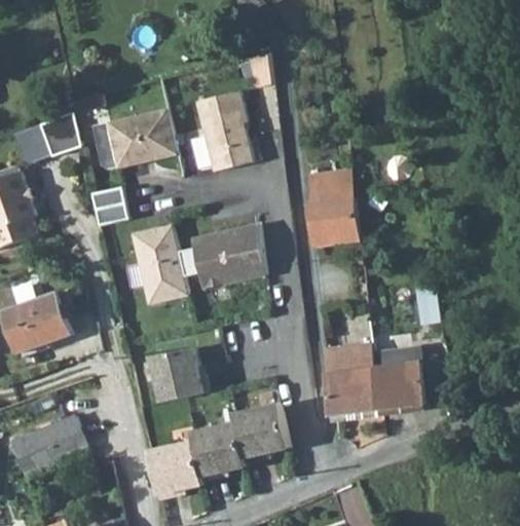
[(196,101),(212,172),(251,162),(243,123),(247,122),(239,91),(196,101)]
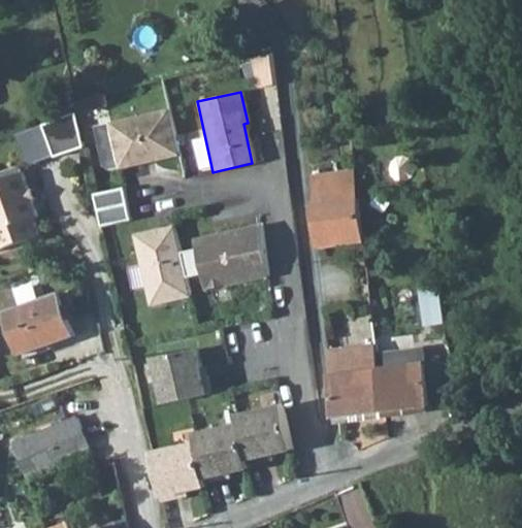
[(140,159),(176,151),(167,108),(107,122),(92,125),(101,164),(106,168),(117,166),(118,167),(141,162),(140,159)]
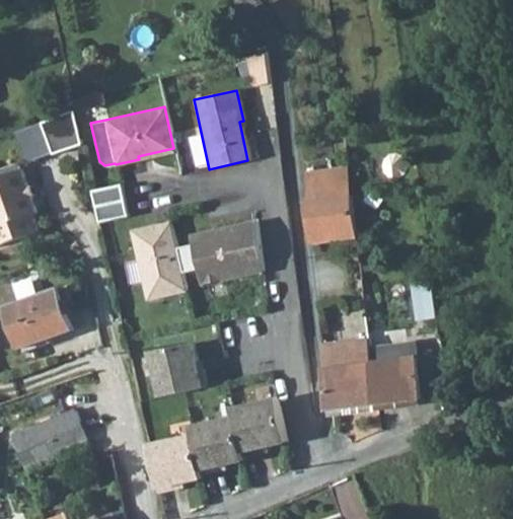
[(51,150),(78,140),(71,107),(39,120),(48,143),(51,150)]
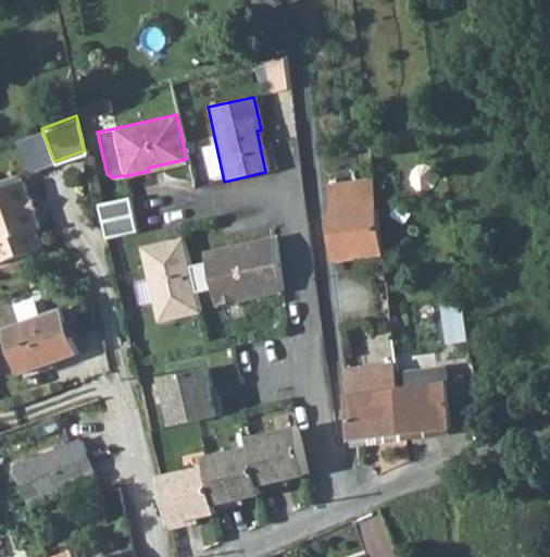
[(51,153),(41,128),(16,138),(26,163),(51,153)]
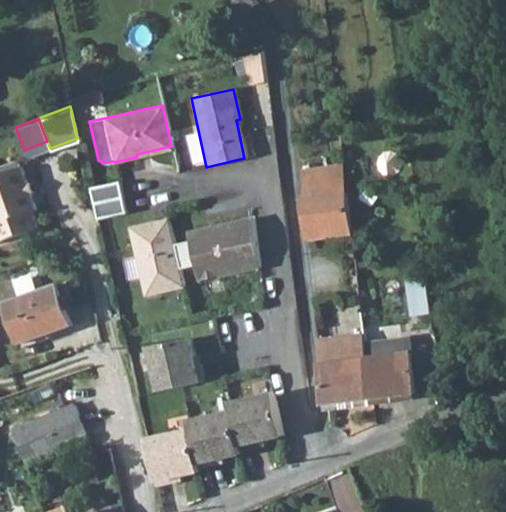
[(18,164),(0,169),(0,236),(34,225),(28,208),(33,207),(27,191),(24,181),(18,164)]
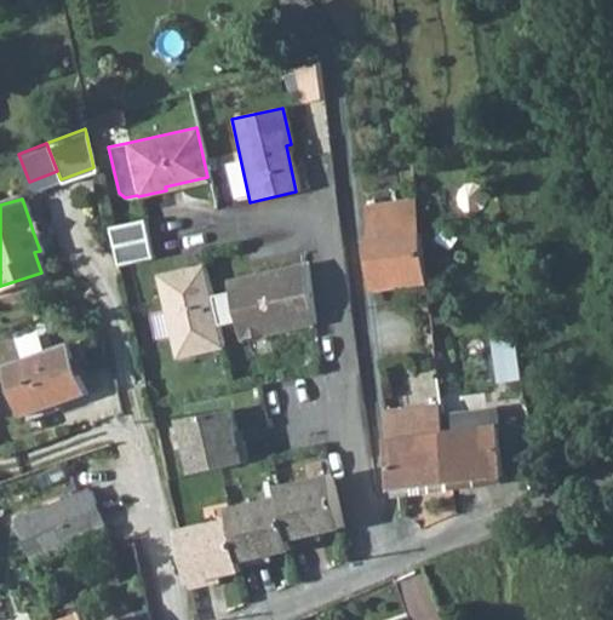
[(368,241),(417,235),(412,204),(365,208),(368,241)]
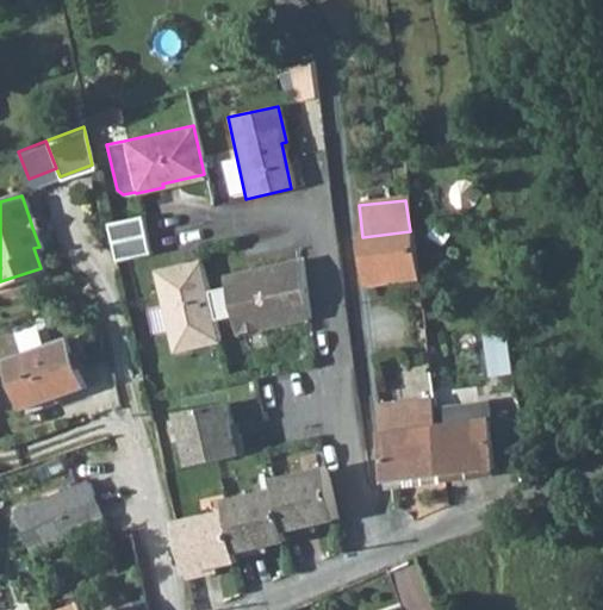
[(141,216),(105,223),(110,242),(144,234),(141,216)]
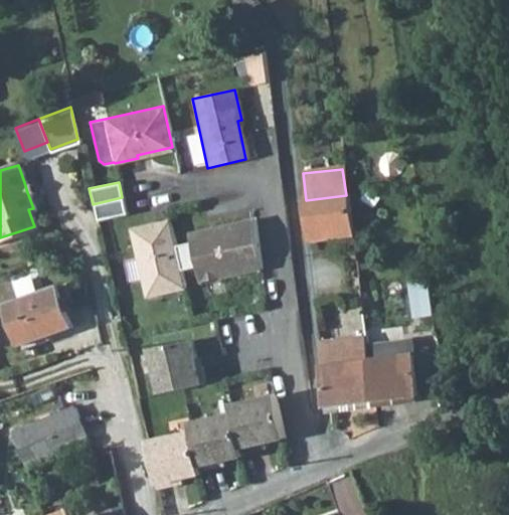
[(306,238),(350,232),(346,195),(306,200),(301,200),(306,238)]
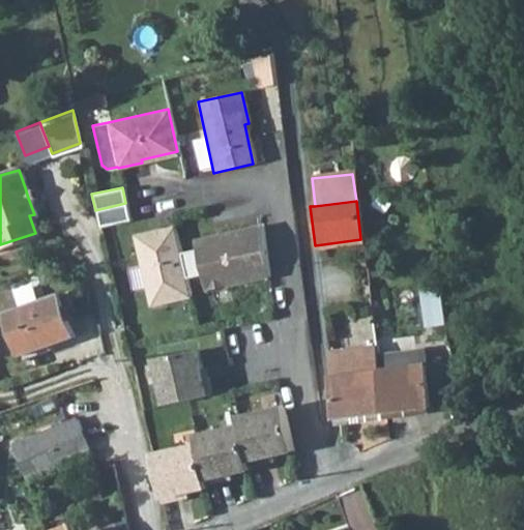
[(125,203),(95,210),(98,226),(128,219),(125,203)]
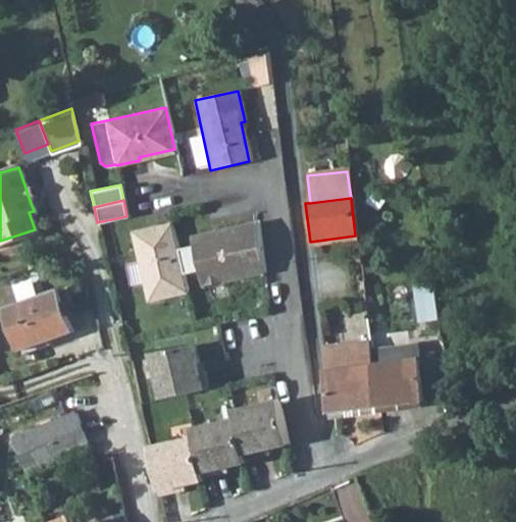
[(190,247),(175,250),(181,274),(196,271),(199,286),(261,273),(255,223),(211,232),(211,237),(189,242),(190,247)]
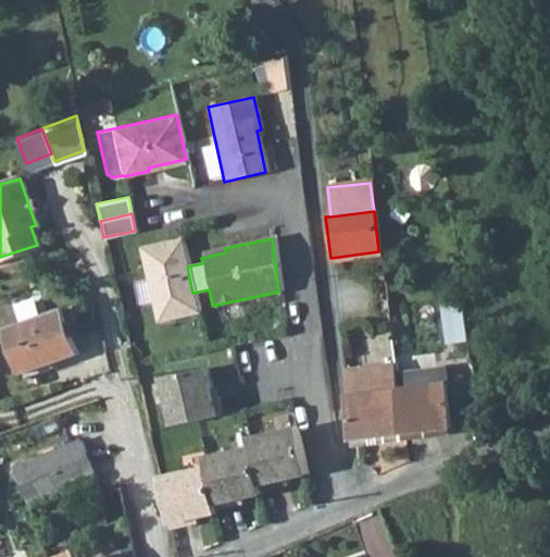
[(187,267),(180,239),(138,248),(154,322),(197,313),(192,293),(187,267)]
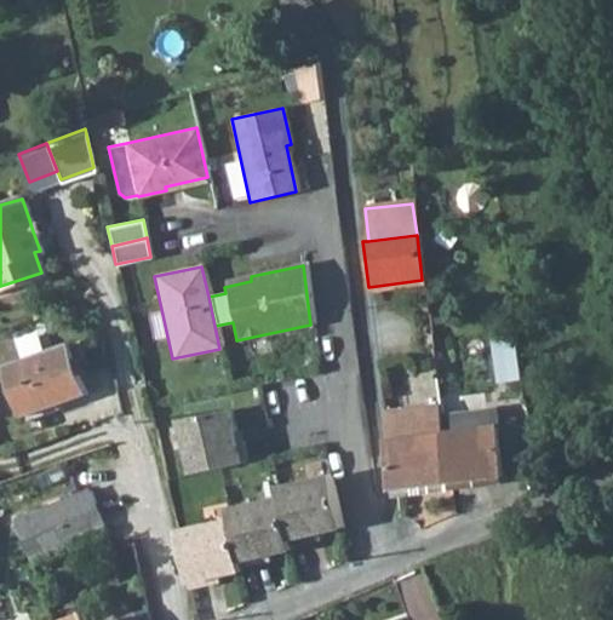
[(446,342),(442,313),(427,314),(430,343),(446,342)]
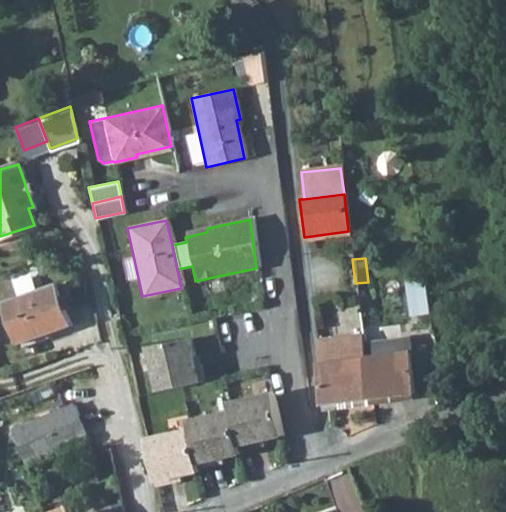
[(373,326),(368,282),(355,283),(360,328),(373,326)]
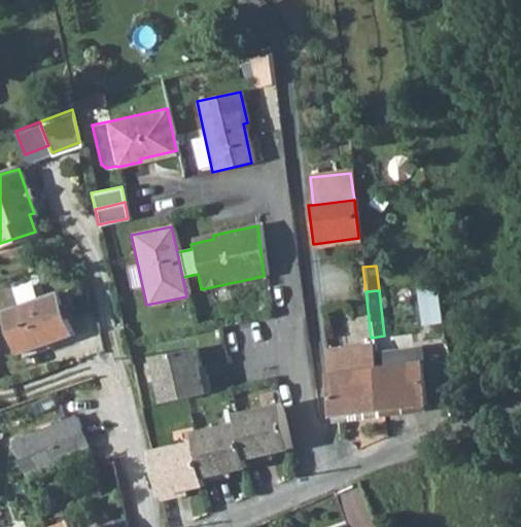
[(2,311),(16,352),(70,334),(56,292),(2,311)]
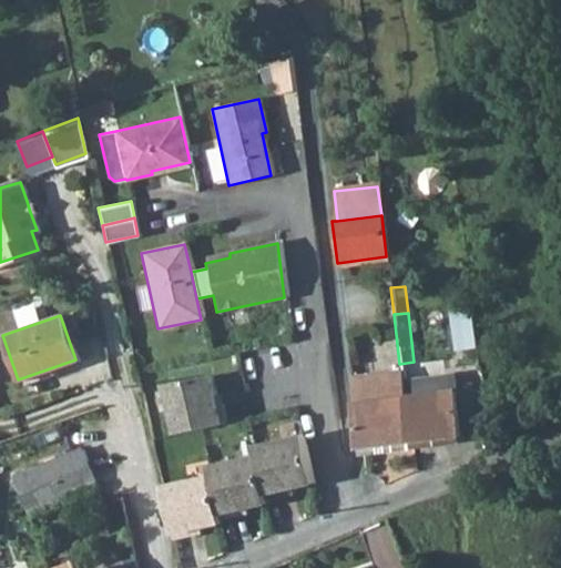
[(455,364),(477,362),(471,317),(449,321),(455,364)]
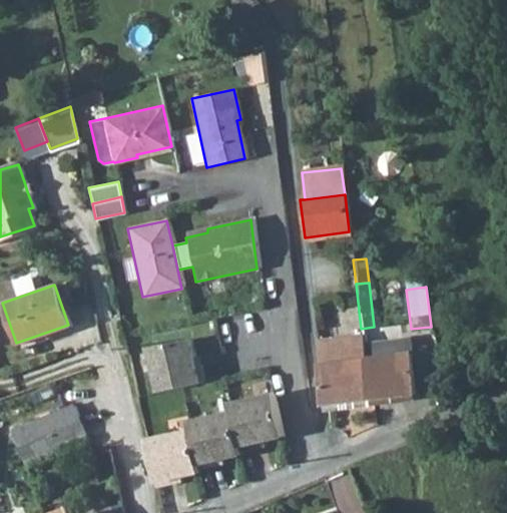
[(362,333),(370,399),(431,391),(426,349),(411,351),(409,338),(380,341),(378,326),(374,327),(361,329),(362,333)]
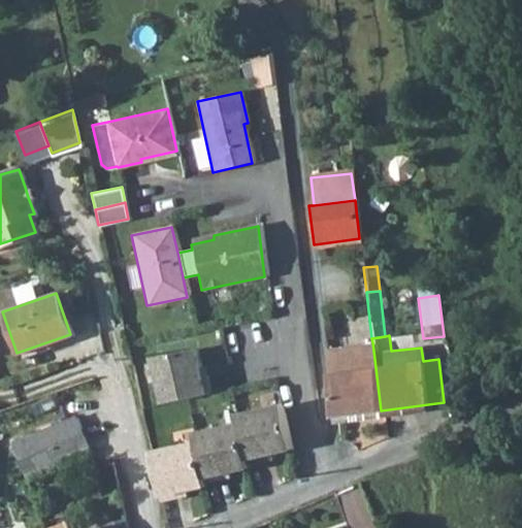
[(334,416),(381,410),(372,342),(326,348),(334,416)]
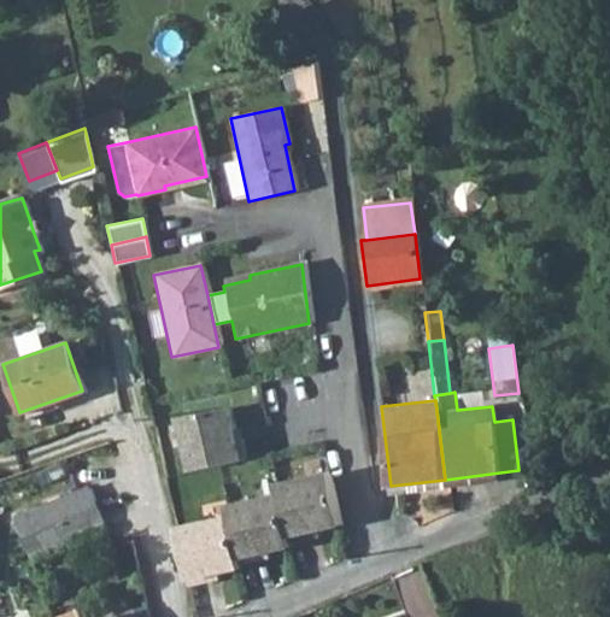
[(195,469),(241,458),(236,438),(232,439),(229,429),(224,407),(174,418),(186,470),(195,469)]
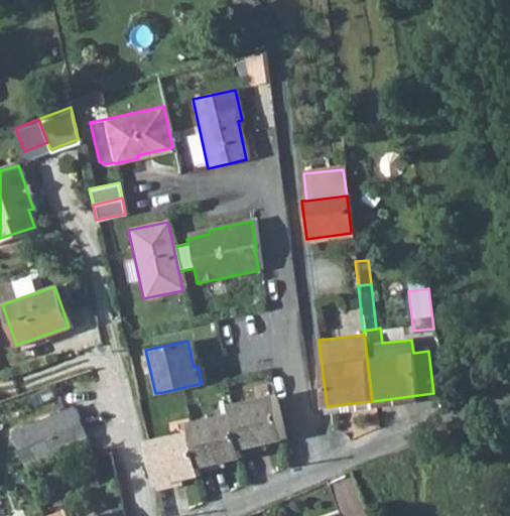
[(230,413),(238,452),(255,447),(254,442),(262,441),(280,437),(271,395),(228,404),(230,413)]
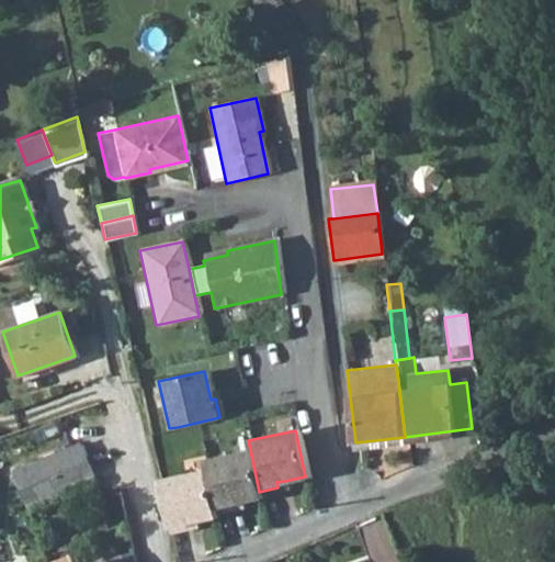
[(79,444),(11,471),(19,490),(87,461),(79,444)]
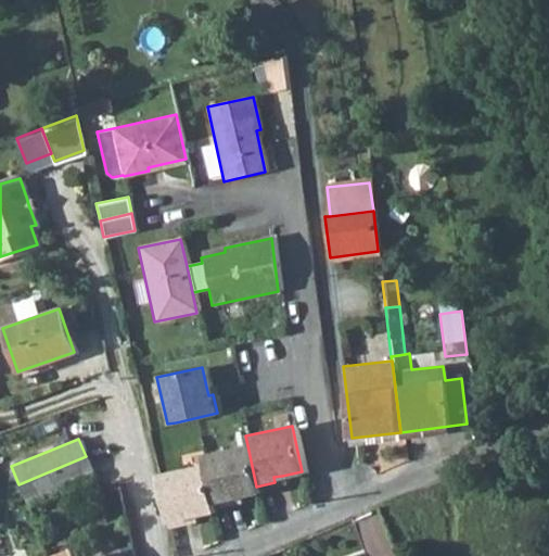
[(203,465),(212,505),(230,501),(229,496),(238,494),(257,490),(256,487),(247,445),(201,455),(203,465)]
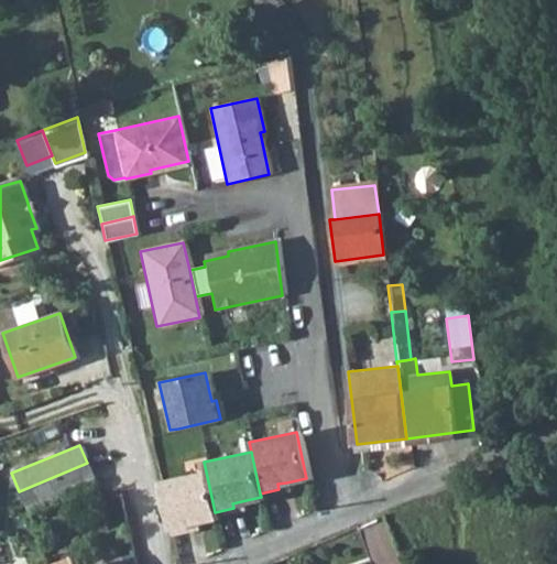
[(26,511),(95,483),(87,463),(19,491),(26,511)]
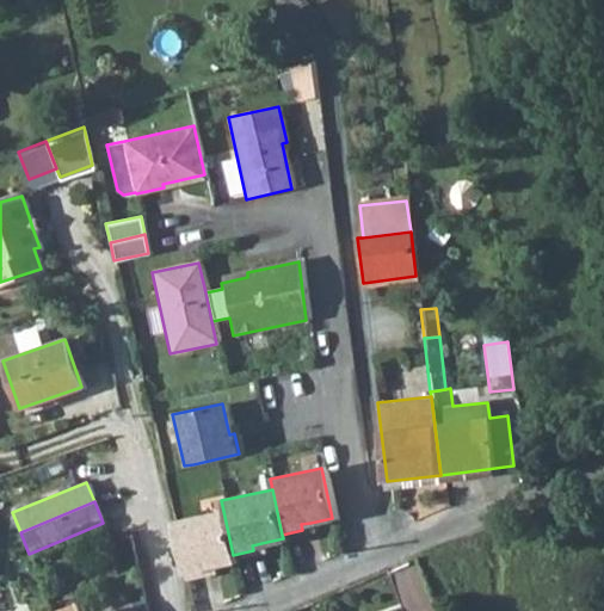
[(172,522),(184,578),(204,573),(203,568),(213,566),(234,561),(233,555),(223,511),(172,522)]
